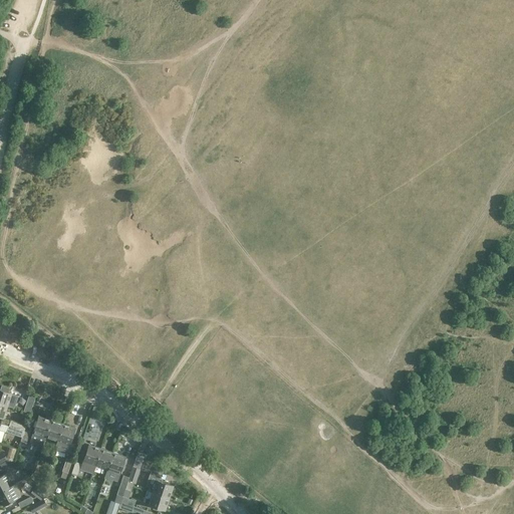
[(0,390),(0,389),(0,403),(7,406),(11,394),(8,392),(9,388),(1,386),(0,390)]
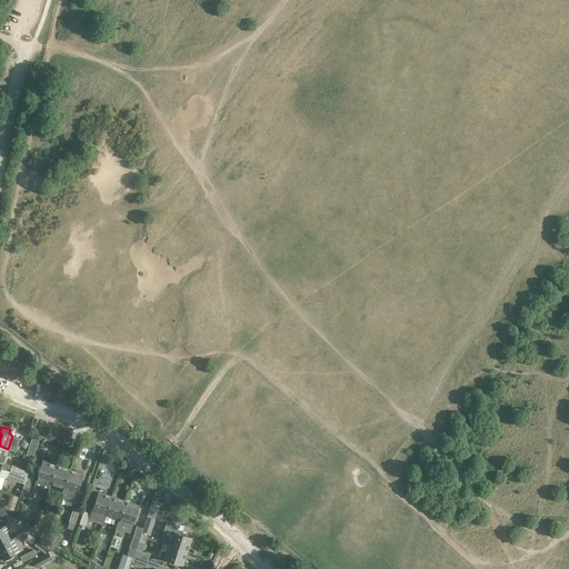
[(33,457),(37,445),(31,442),(27,455),(33,457)]
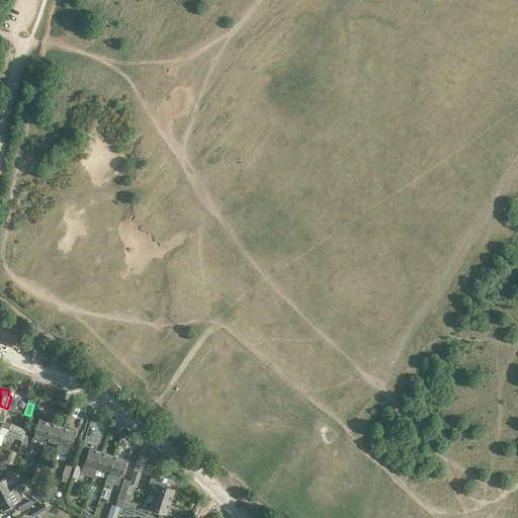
[(38,420),(33,436),(29,444),(42,448),(46,440),(51,424),(38,420)]
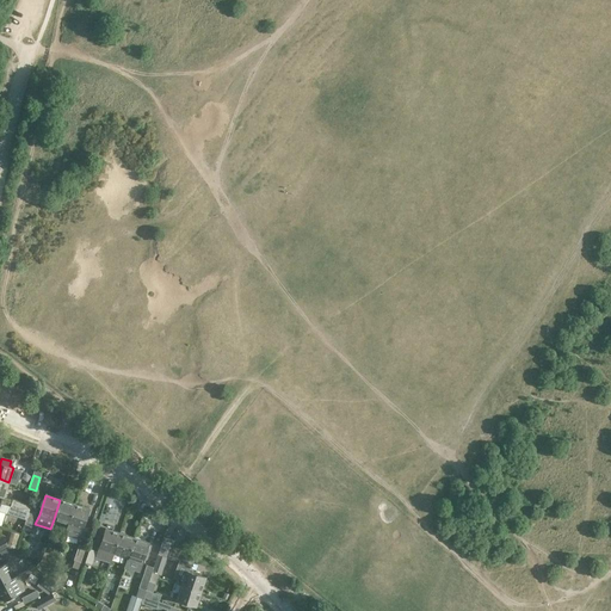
[(12,500),(11,506),(28,513),(30,506),(12,500)]
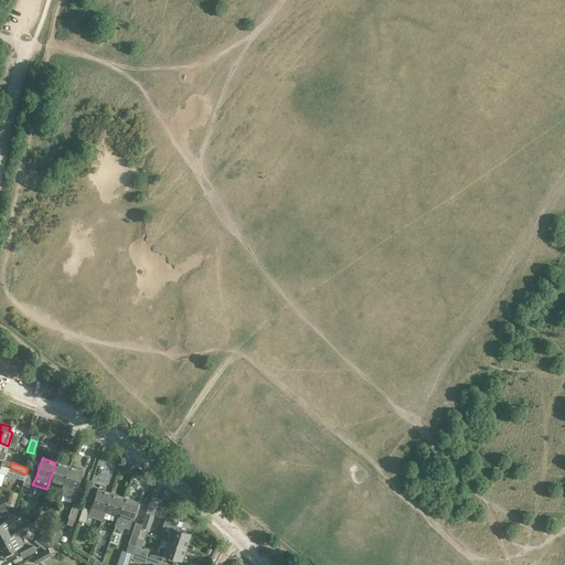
[(55,462),(50,480),(62,484),(68,467),(55,462)]
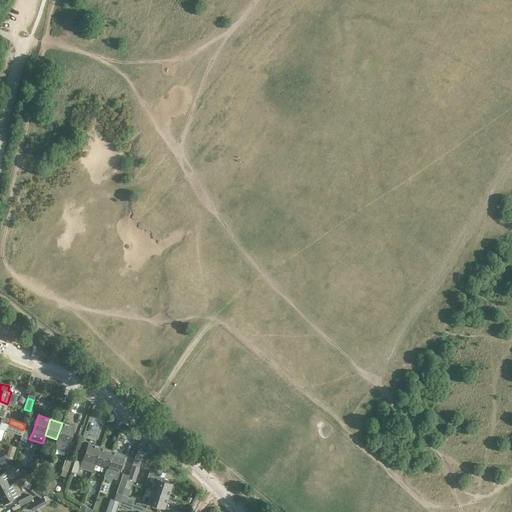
[(62,423),(56,439),(54,447),(66,451),(68,443),(74,427),(62,423)]
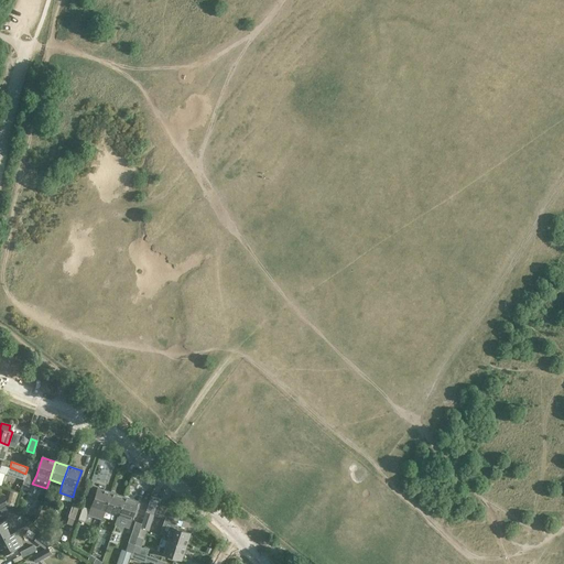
[(25,474),(10,467),(8,474),(24,479),(25,474)]
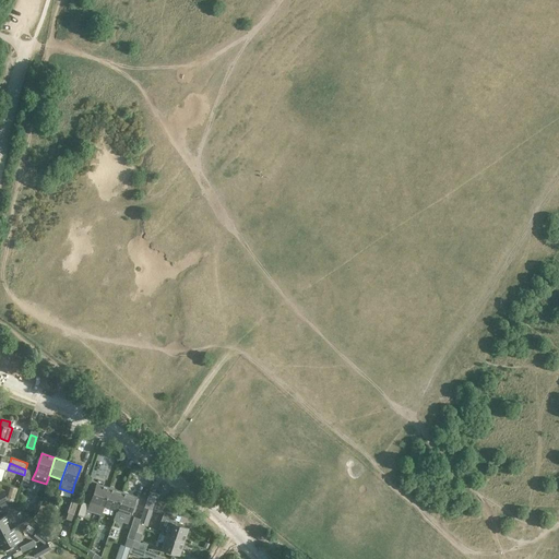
[(25,470),(24,475),(22,479),(28,482),(34,465),(28,463),(27,463),(25,470)]
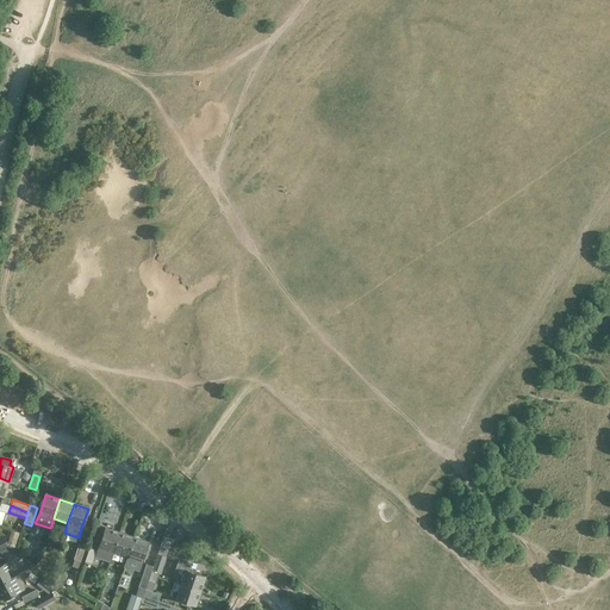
[(104,528),(98,546),(94,556),(111,561),(113,552),(119,533),(104,528)]
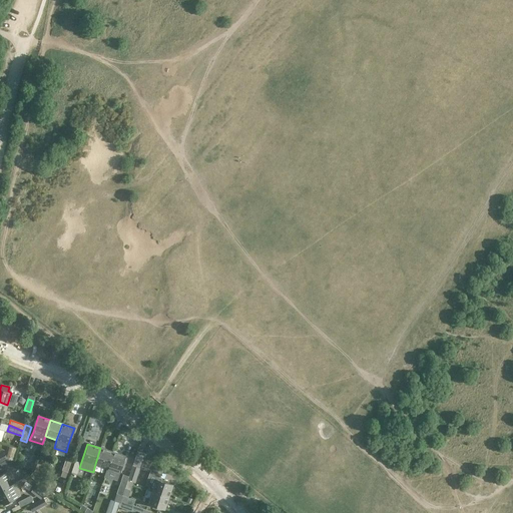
[(7,458),(6,459),(12,464),(17,448),(9,446),(6,456),(7,458)]
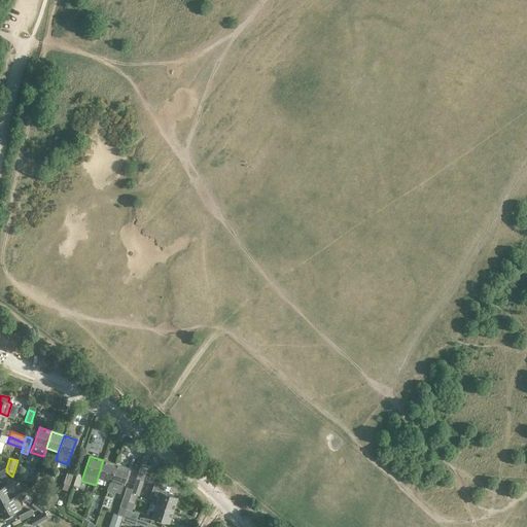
[(103,460),(98,477),(110,481),(115,464),(103,460)]
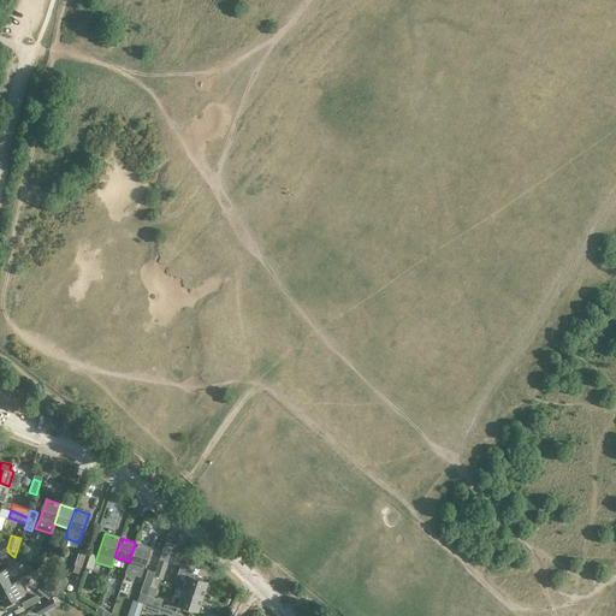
[(149,548),(135,543),(129,562),(143,567),(149,548)]
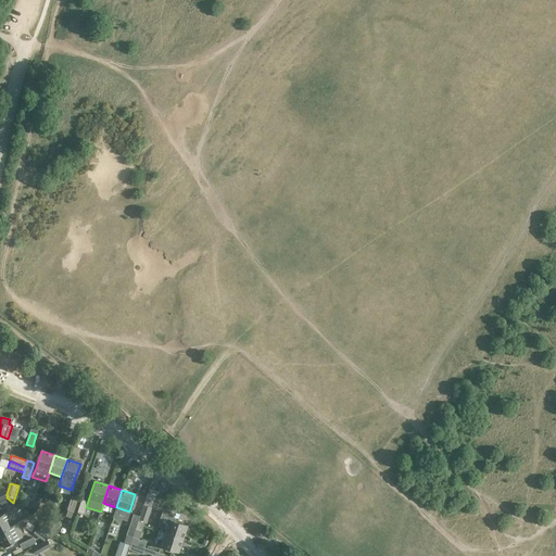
[(66,509),(73,512),(78,497),(72,495),(66,509)]
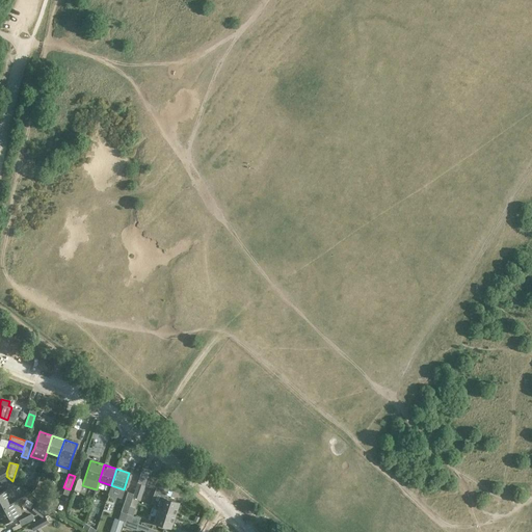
[(84,479),(78,477),(74,489),(80,491),(84,479)]
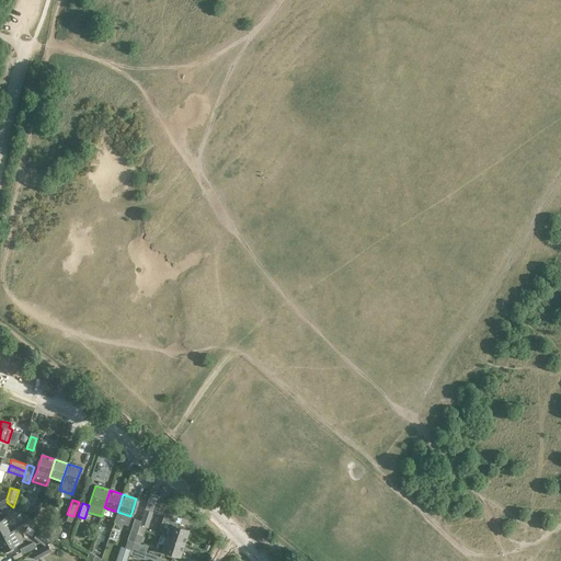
[(140,521),(139,523),(146,525),(148,526),(153,512),(145,508),(140,521)]
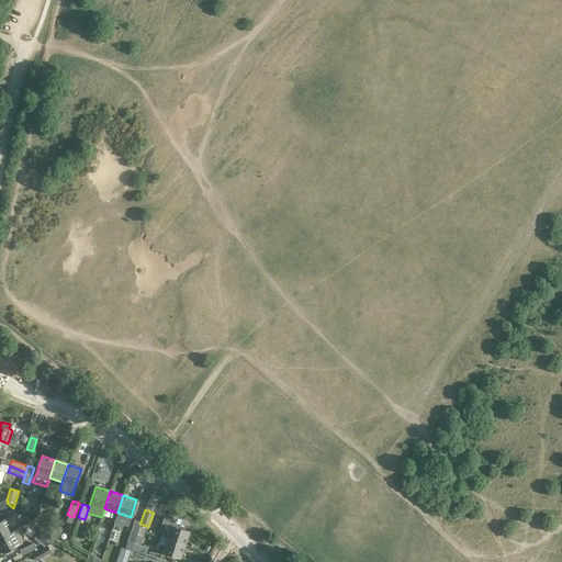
[(0,519),(0,536),(10,531),(7,526),(12,524),(8,516),(0,519)]
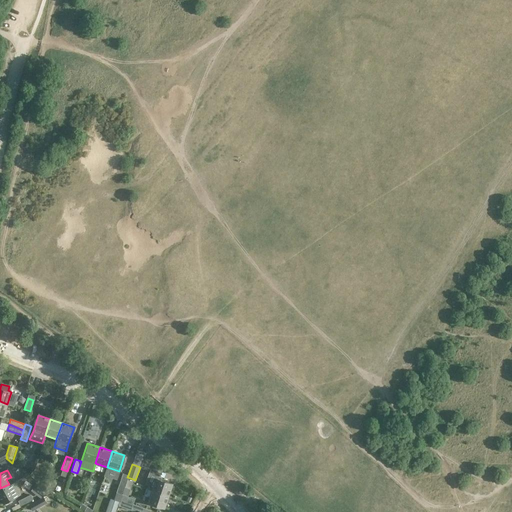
[(33,471),(30,475),(35,479),(38,475),(33,471)]
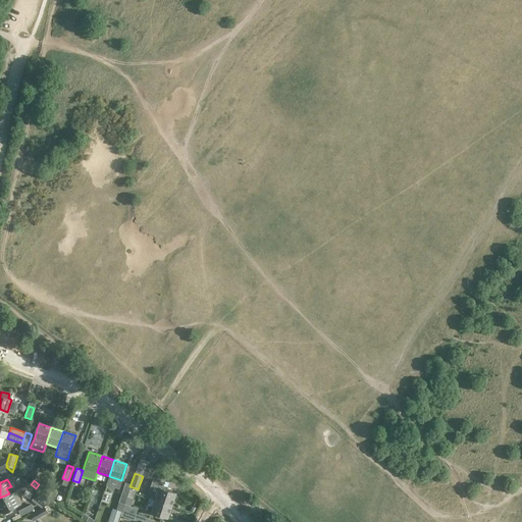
[(125,482),(120,498),(125,500),(126,497),(128,491),(129,486),(131,484),(125,482)]
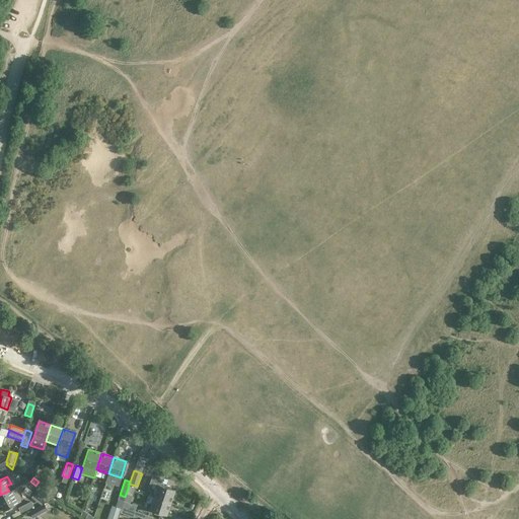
[(158,485),(154,497),(169,502),(173,490),(158,485)]
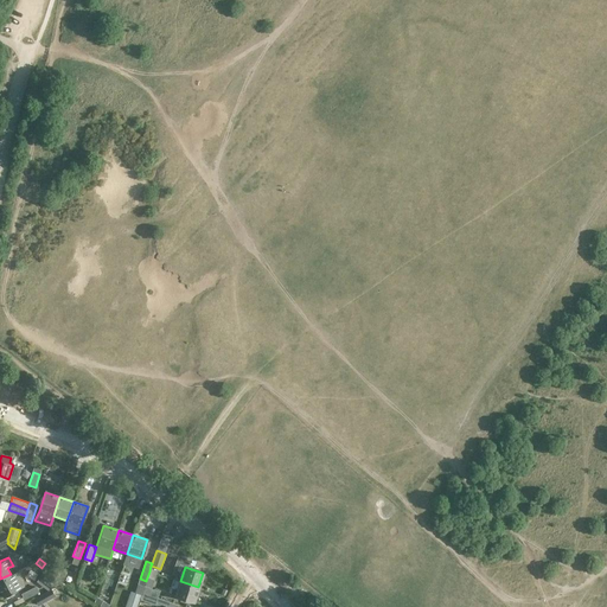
[(16,572),(11,574),(0,579),(0,589),(4,596),(24,586),(16,572)]
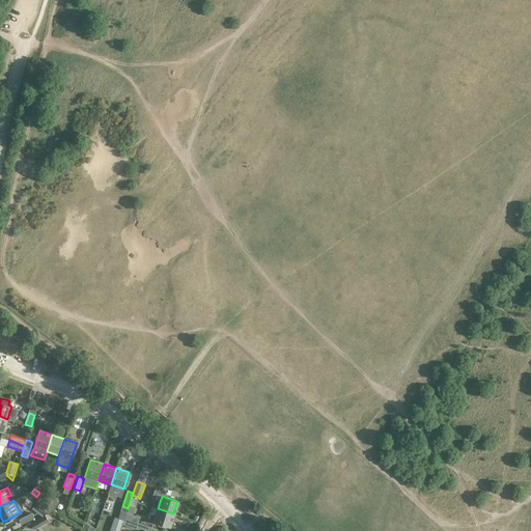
[(53,509),(40,500),(35,508),(44,514),(53,509)]
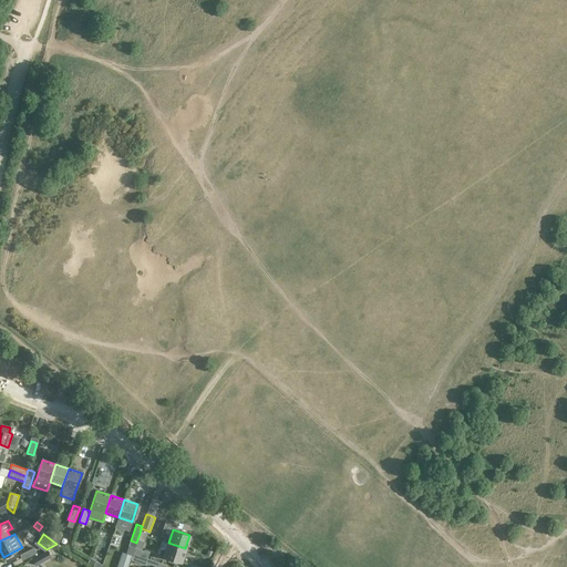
[(185,548),(168,543),(162,540),(160,548),(163,550),(164,548),(166,549),(164,556),(181,563),(185,548)]
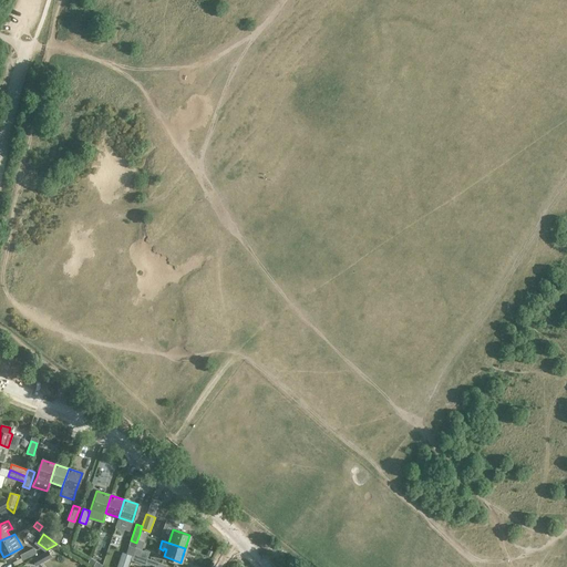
[(135,547),(135,548),(133,554),(147,558),(150,552),(135,547)]
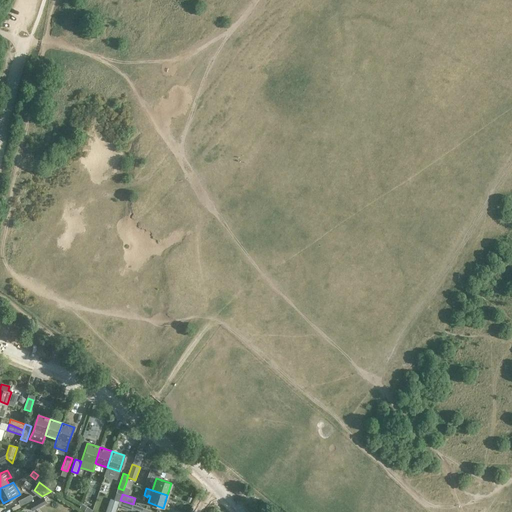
[(32,511),(47,503),(43,497),(29,505),(32,511)]
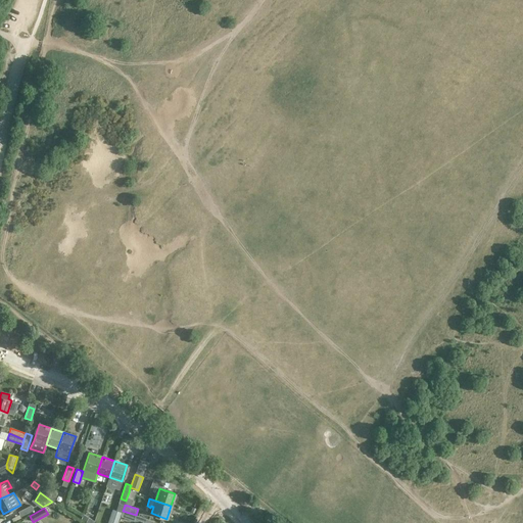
[(18,512),(19,514),(21,517),(28,513),(25,509),(18,512)]
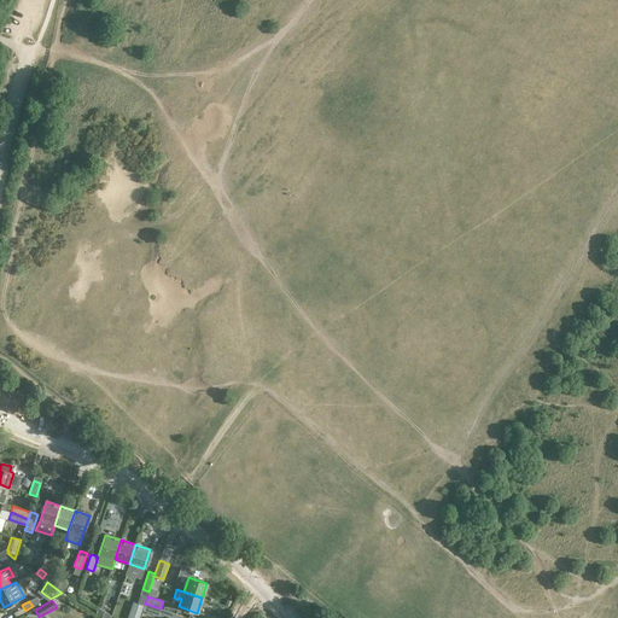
[(133,601),(130,610),(140,613),(143,610),(144,605),(138,604),(133,601)]
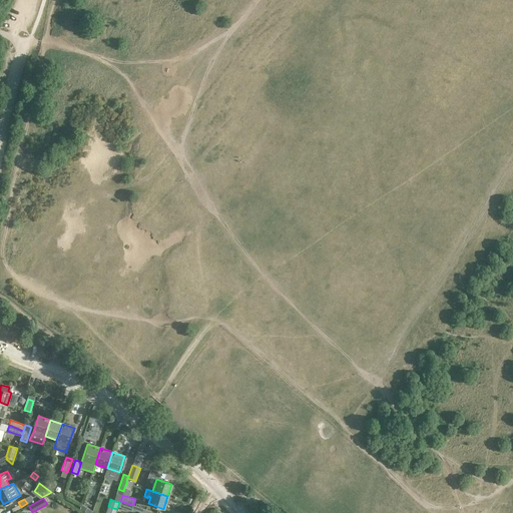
[(120,501),(118,506),(131,511),(131,510),(134,511),(136,510),(139,511),(140,512),(150,512),(151,511),(133,505),(120,501)]
